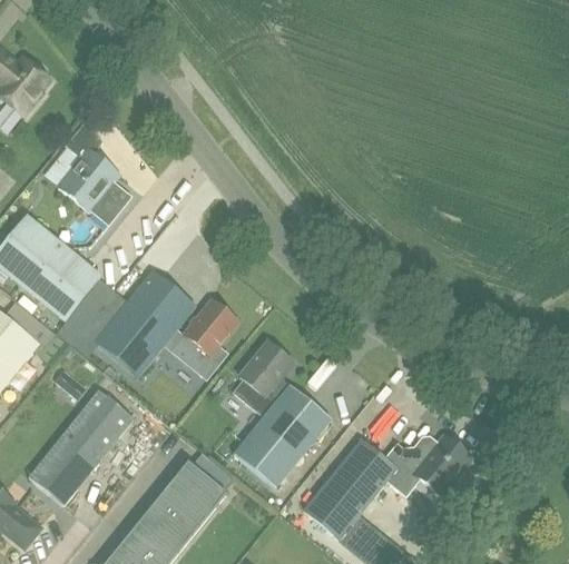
[(31,62),(23,56),(19,62),(0,47),(0,85),(0,94),(22,112),(23,110),(28,109),(33,104),(33,98),(50,78),(42,71),(43,69),(43,65),(37,60),(32,60),(31,62)]
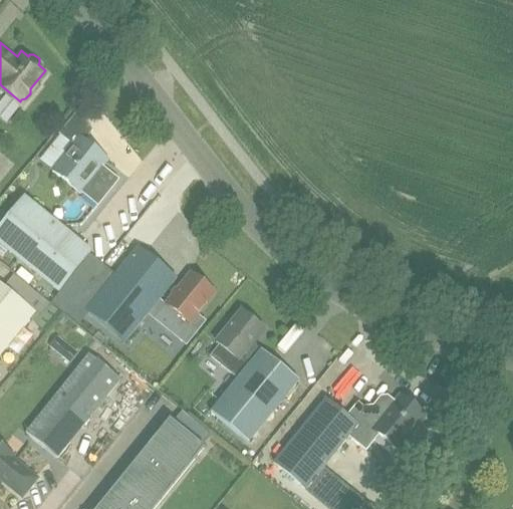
[(92,126),(77,106),(59,130),(73,141),(52,167),(80,190),(81,188),(97,201),(118,176),(101,162),(106,155),(84,137),(92,126)]
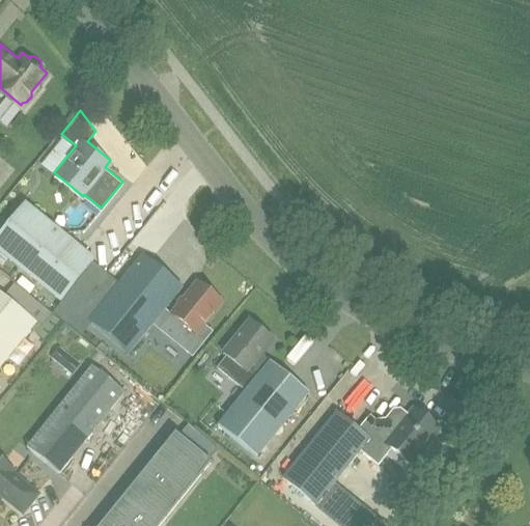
[(0,245),(62,297),(74,306),(105,269),(93,258),(23,201),(0,228),(0,245)]
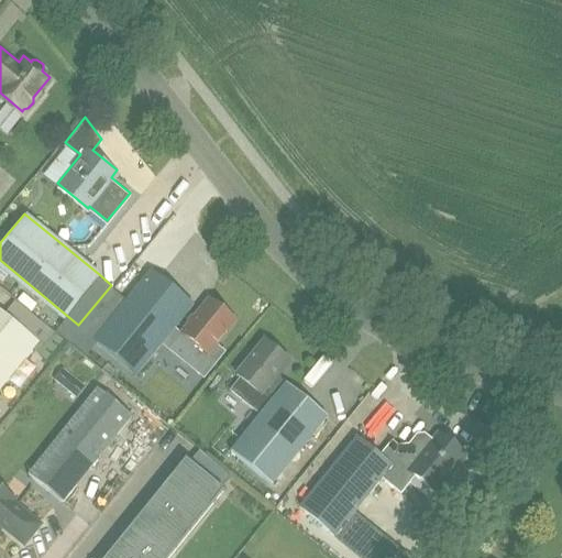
[(136,371),(193,302),(151,266),(94,337),(136,371)]
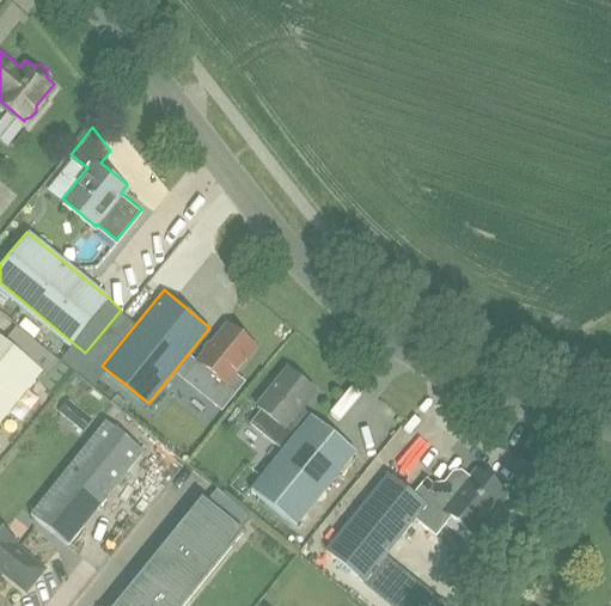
[(255,344),(227,320),(197,359),(225,381),(255,344)]
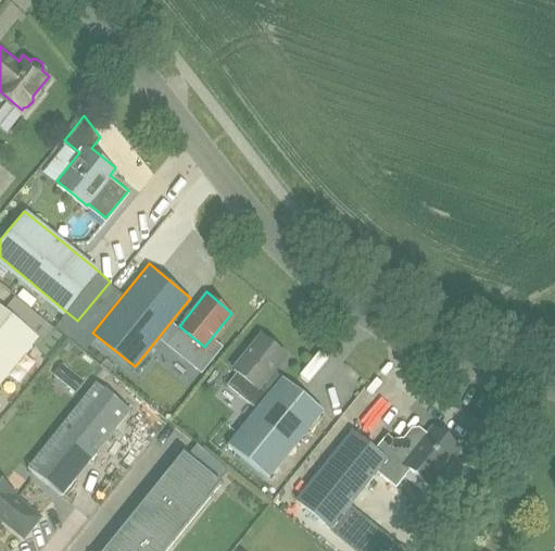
[(0,380),(38,334),(0,302),(0,380)]
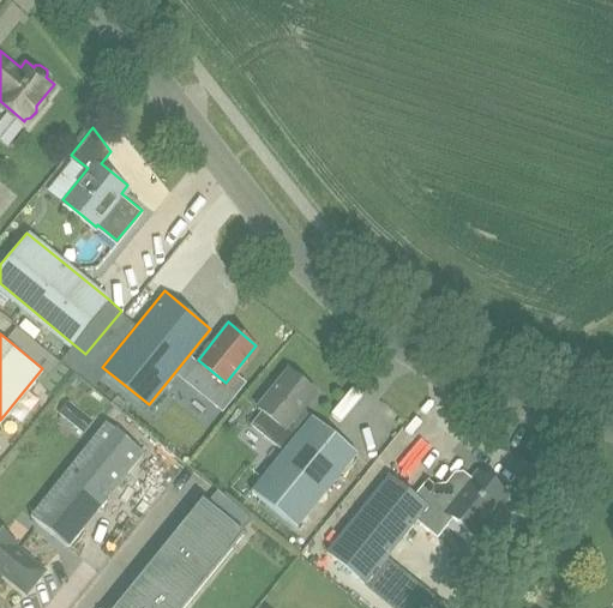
[(356,450),(312,413),(306,420),(295,411),(314,389),(288,367),(258,404),(262,408),(252,421),(284,447),(252,488),(296,524),(356,450)]
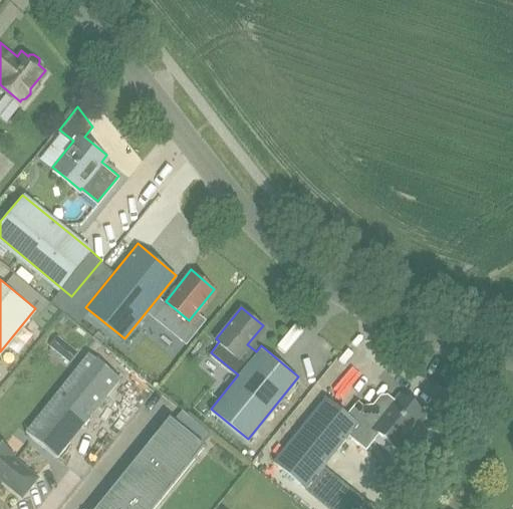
[(199,311),(190,320),(206,337),(215,328),(199,311)]
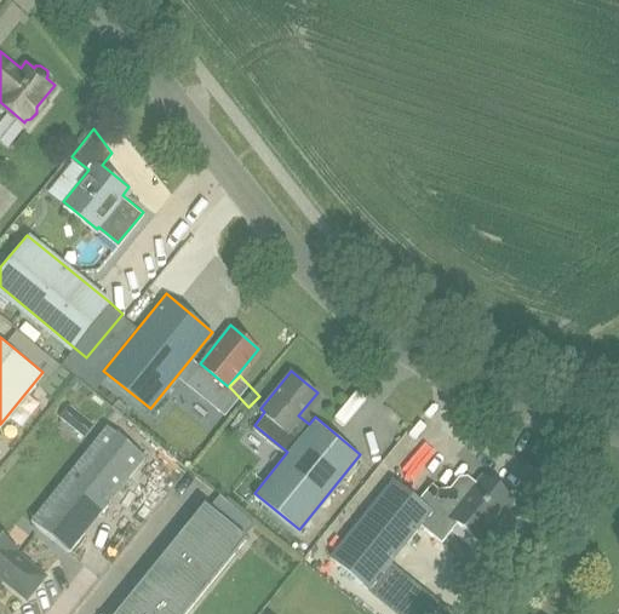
[(69,549),(145,454),(107,423),(30,518),(69,549)]
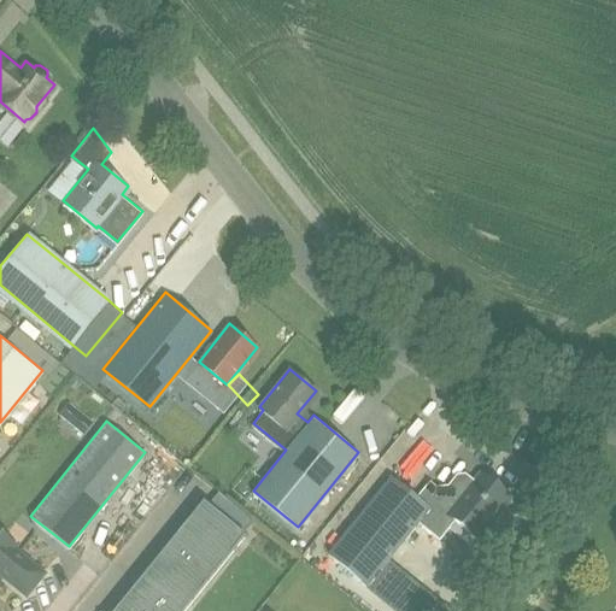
[(394,426),(376,447),(422,483),(439,460),(394,426)]
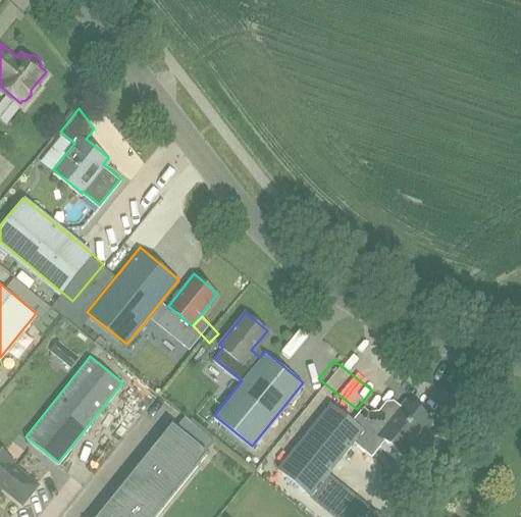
[(384,437),(403,453),(431,418),(418,407),(417,400),(410,401),(406,398),(391,417),(378,408),(369,409),(363,404),(351,419),(330,402),(277,466),(340,516),(375,516),(379,513),(328,471),(354,440),(371,454),(384,437)]
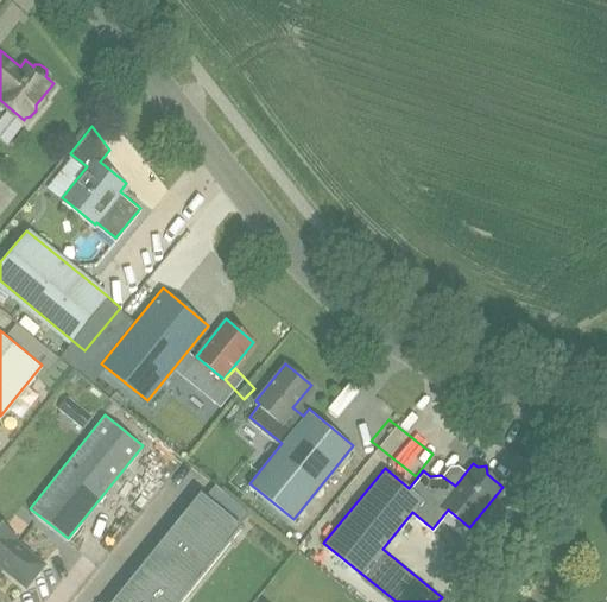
[(178,601),(241,525),(200,490),(112,599),(96,600),(95,601),(178,601)]
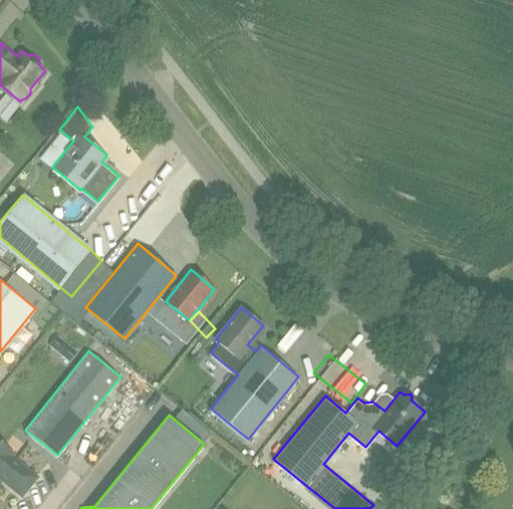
[(271,457),(286,437),(276,430),(261,450),(271,457)]
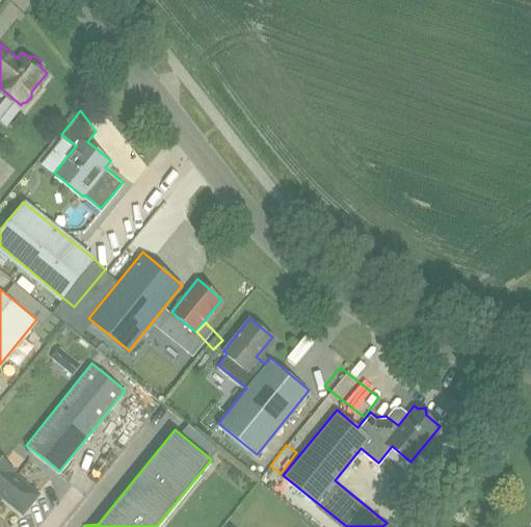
[(14,468),(0,456),(0,492),(23,510),(38,492),(11,470),(14,468)]
